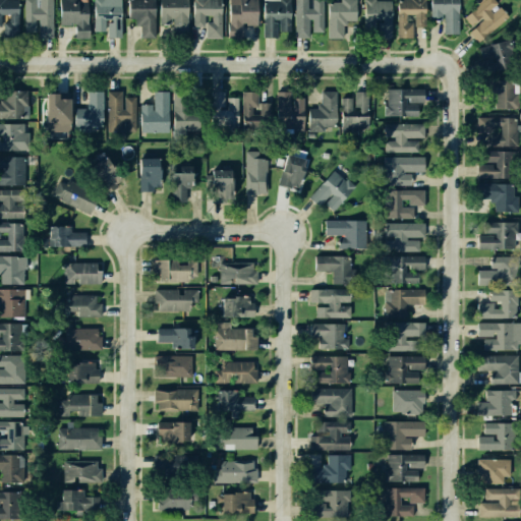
[(0,0),(0,15),(8,16),(8,36),(18,36),(18,0),(0,0)]
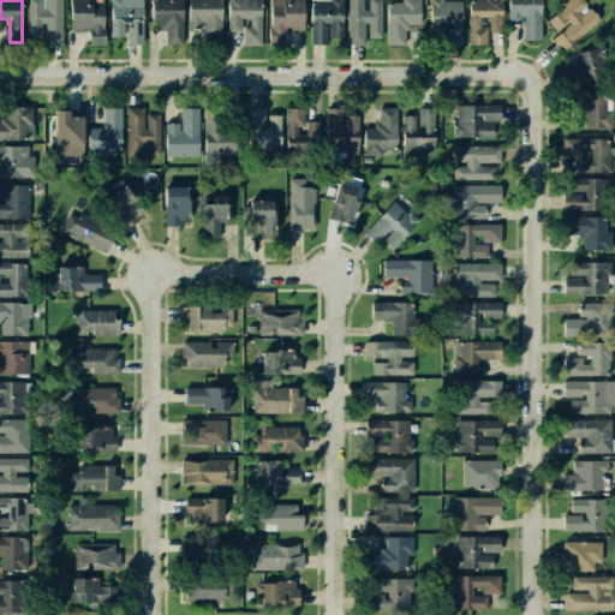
[(28,0),(28,37),(40,37),(40,25),(46,25),(46,41),(60,41),(60,0),(28,0)]
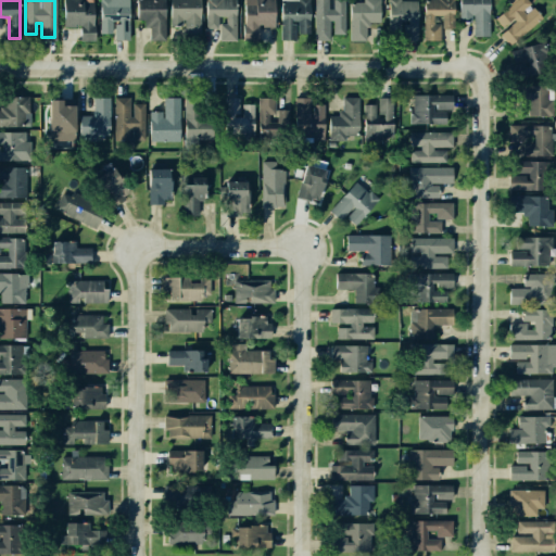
[(62,0),(62,26),(93,26),(92,2),(83,3),(83,0),(62,0)]
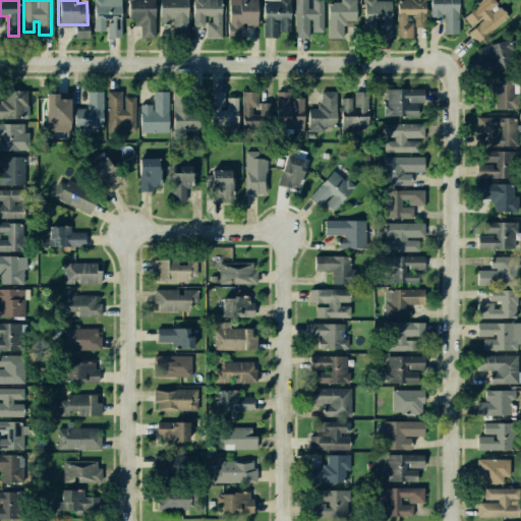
[(127,0),(147,0),(147,1),(155,1),(154,37),(139,37),(139,25),(134,25),(134,17),(125,17),(125,7),(127,7),(127,0)]
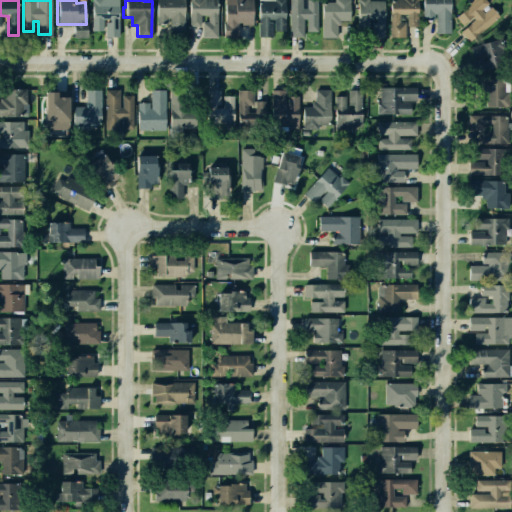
[(156,0),(156,31),(170,30),(170,37),(183,36),(183,0),(156,0)]
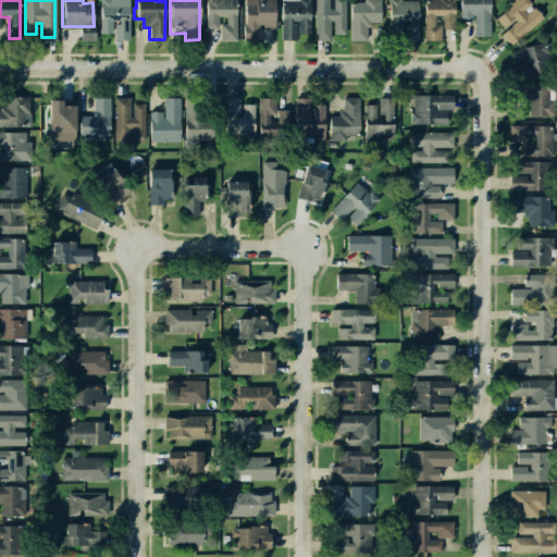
[(205,0),(205,27),(217,26),(217,17),(224,17),(224,22),(220,22),(221,39),(237,39),(237,1),(233,1),(233,0),(205,0)]
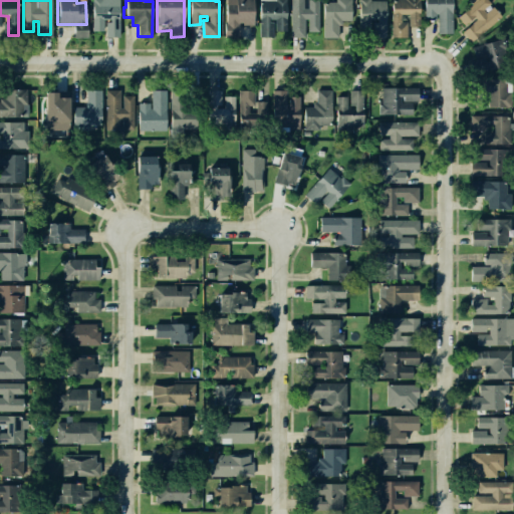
[(225,0),(225,23),(223,23),(223,35),(237,35),(237,26),(252,26),(252,0),(225,0)]
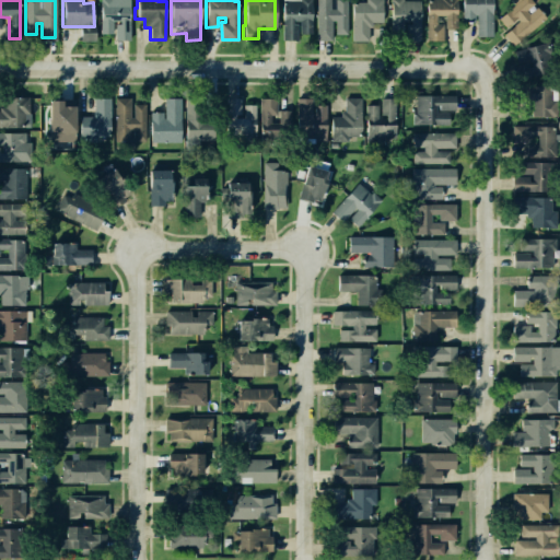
[(281,0),(282,39),(298,39),(298,33),(313,33),(312,0),(281,0)]
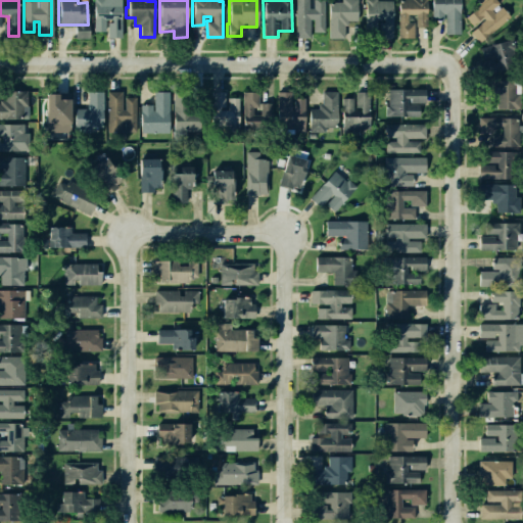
[(295,0),(296,36),(315,36),(315,32),(325,32),(324,0),(314,0),(314,9),(308,9),(308,0),(295,0)]
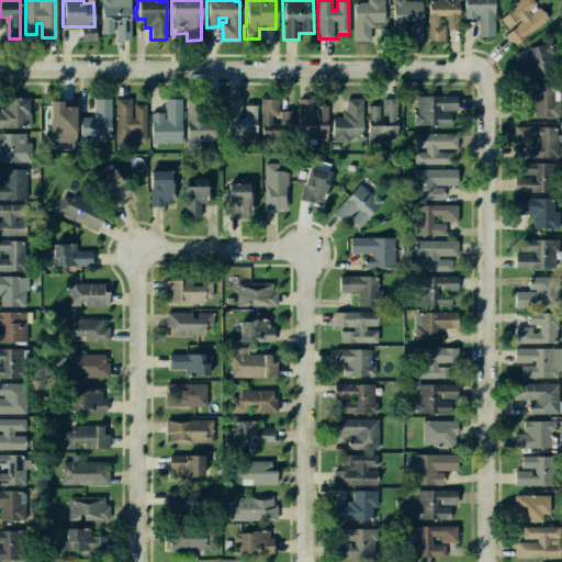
[(367,0),(383,0),(383,22),(373,22),(373,26),(368,26),(368,42),(352,42),(353,3),(367,3),(367,0)]
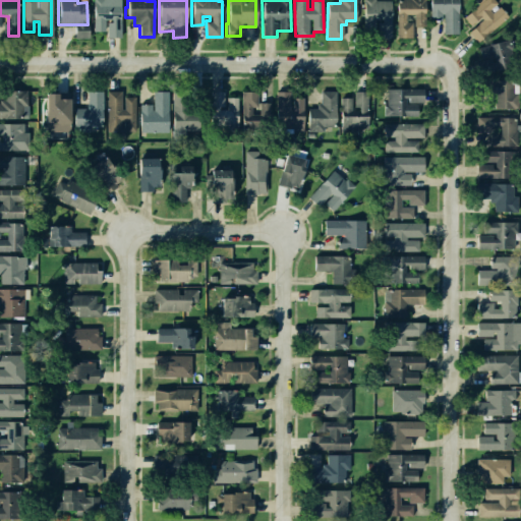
[(363,0),(363,30),(375,30),(375,37),(391,37),(391,0),(363,0)]
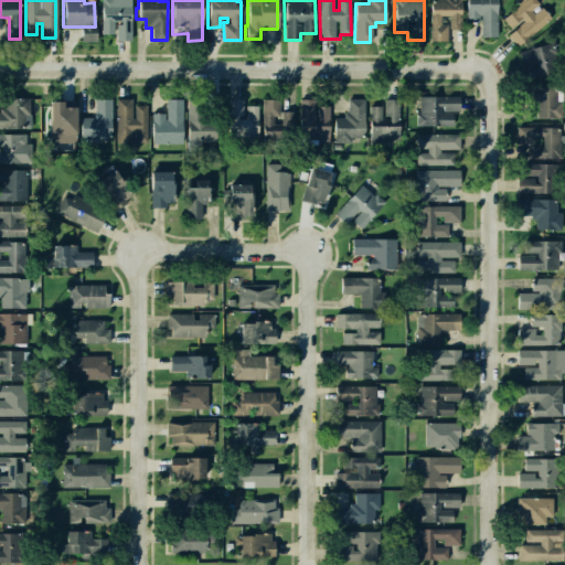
[(429,0),(429,40),(446,40),(446,29),(461,29),(461,0),(429,0)]
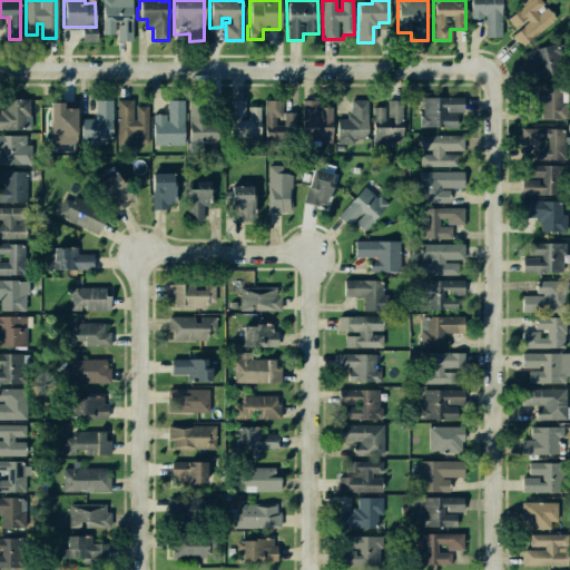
[(470,0),(471,22),(484,22),(484,37),(502,37),(501,0),(470,0)]
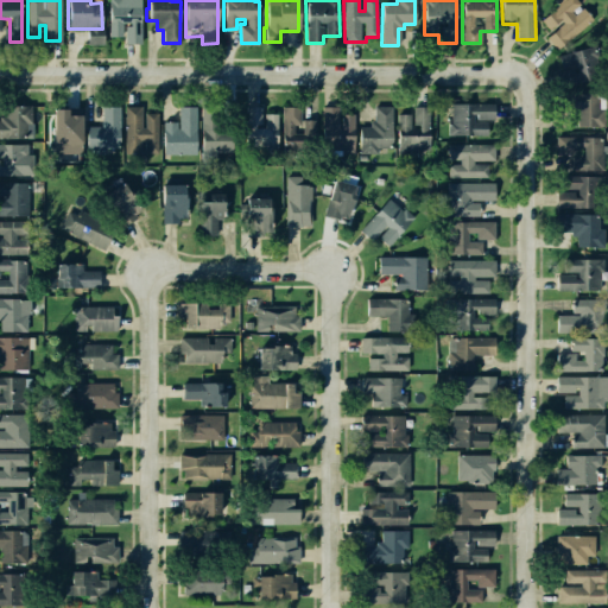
[(539,19),(561,0),(577,0),(593,18),(555,50),(545,37),(550,32),(539,19)]
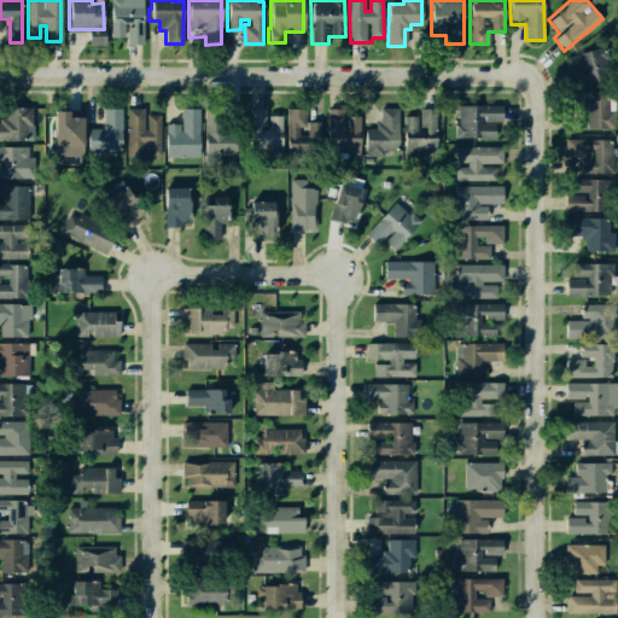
[(126,44),(143,44),(141,1),(110,1),(110,36),(126,36),(126,44)]
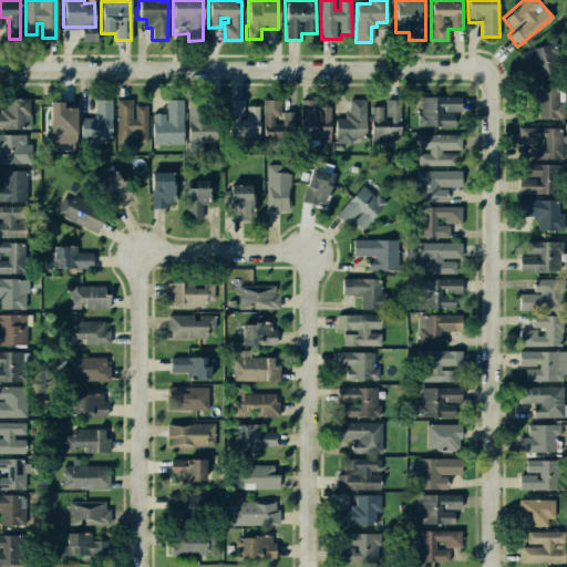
[(548,41),(557,69),(526,80),(516,51),(548,41)]
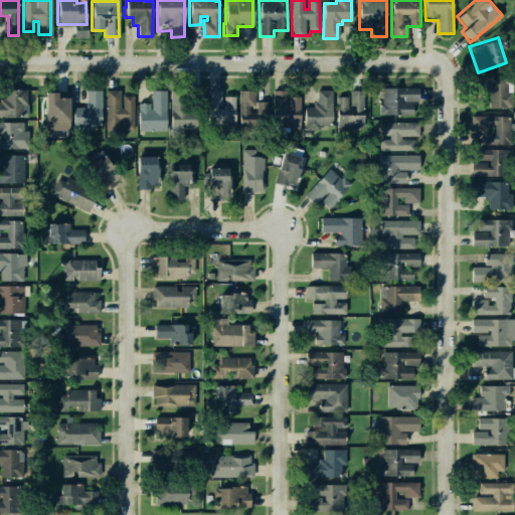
[(473,81),(506,79),(508,106),(488,107),(487,94),(474,95),(473,81)]
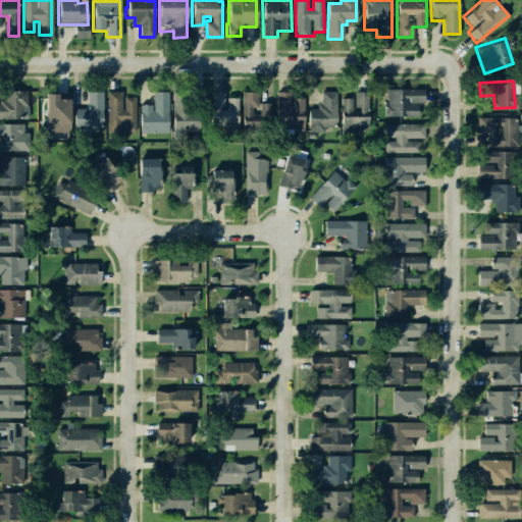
[(422,120),(423,88),(418,88),(387,87),(387,99),(381,99),(381,118),(388,119),(422,120)]
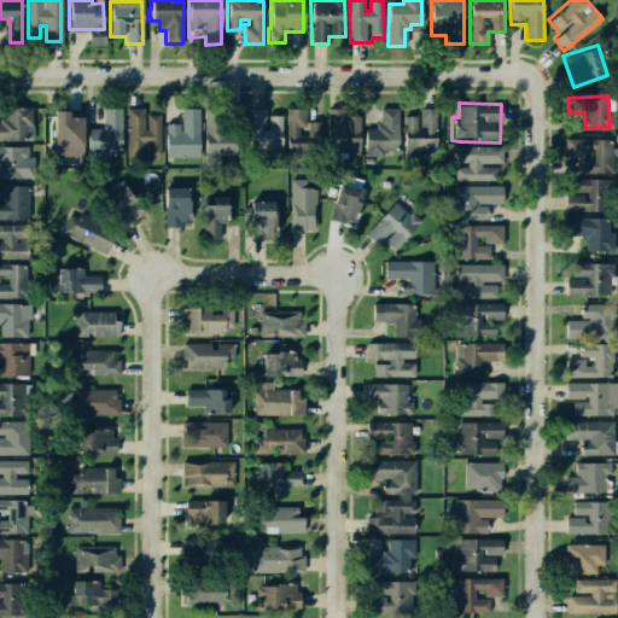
[(0,116),(3,116),(3,106),(33,106),(33,140),(0,140),(0,116)]
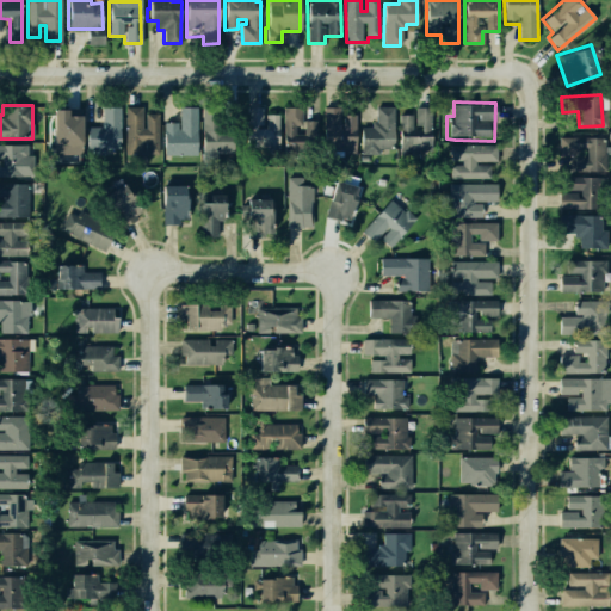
[(125,105),(125,154),(158,154),(158,113),(143,113),(143,105),(125,105)]
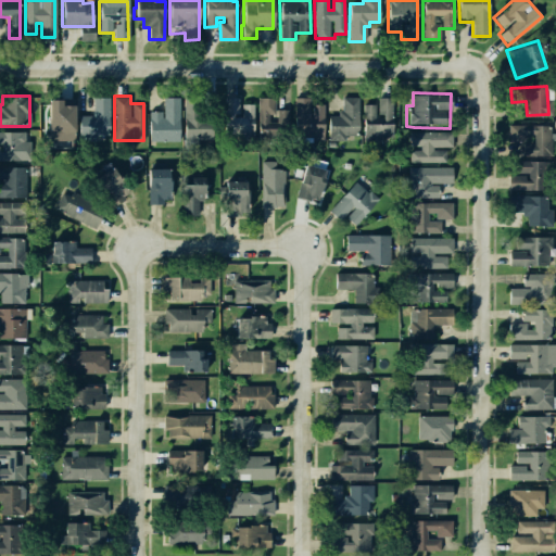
[(43,103),(43,147),(73,147),(74,97),(58,97),(58,103),(43,103)]
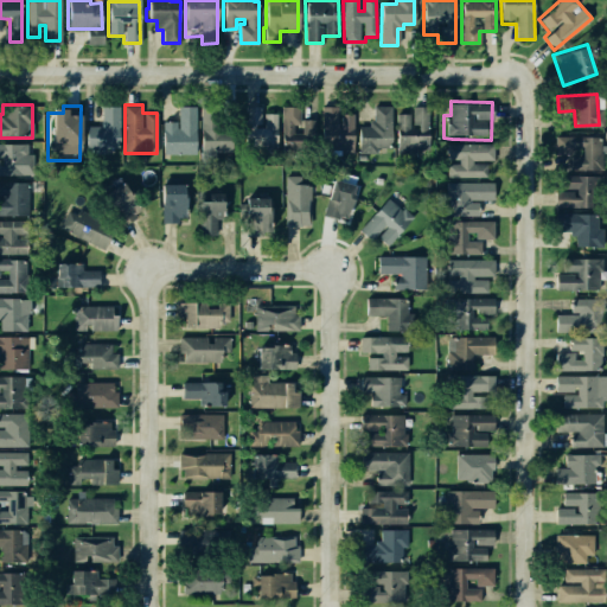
[(101,106),(100,127),(84,126),(83,146),(87,146),(85,154),(103,155),(103,152),(115,152),(119,107),(101,106)]
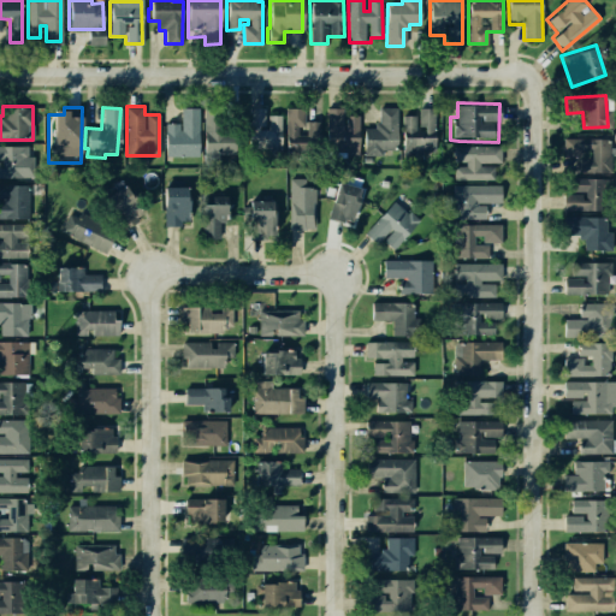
[(203,154),(231,154),(231,107),(203,107),(203,154)]
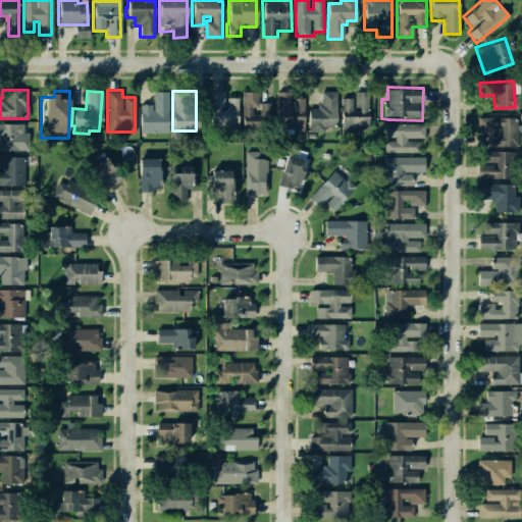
[(241,91),(241,129),(271,129),(271,103),(260,103),(260,91),(241,91)]
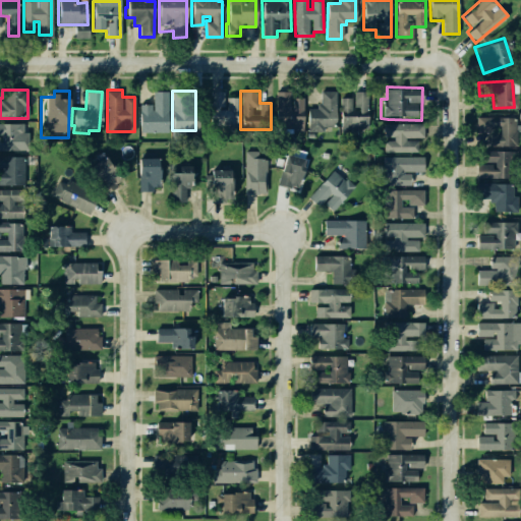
[(275,92),(277,135),(295,134),(295,131),(304,131),(303,97),(289,98),(289,91),(275,92)]
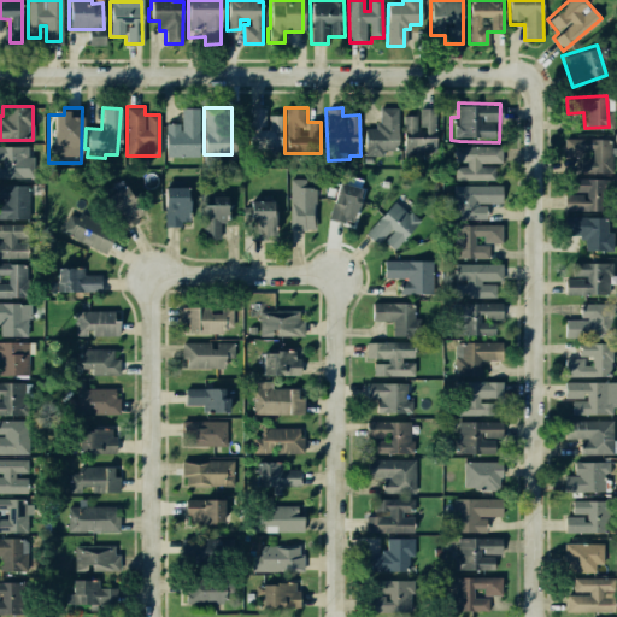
[(164,124),(180,124),(180,109),(199,109),(199,157),(174,157),(174,162),(164,162),(164,124)]
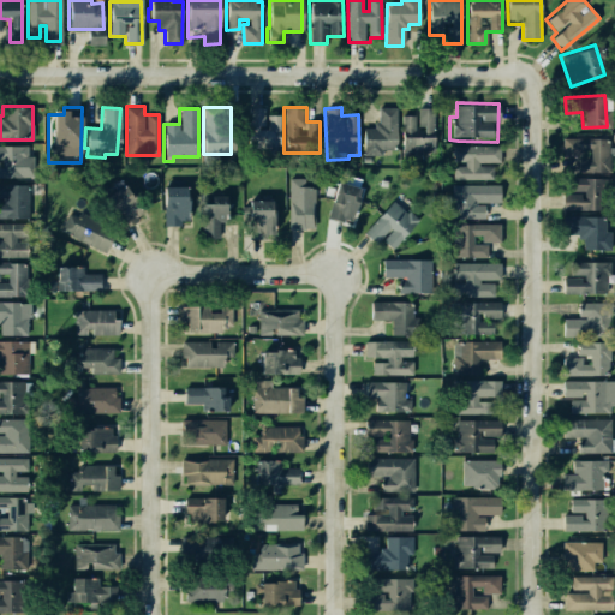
[(378,108),(398,108),(398,151),(364,151),(365,126),(374,126),(374,120),(378,120),(378,108)]
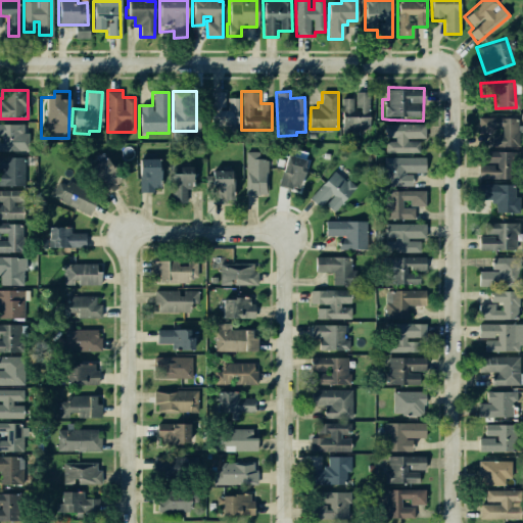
[(211,132),(239,132),(239,97),(219,97),(219,114),(211,114),(211,132)]
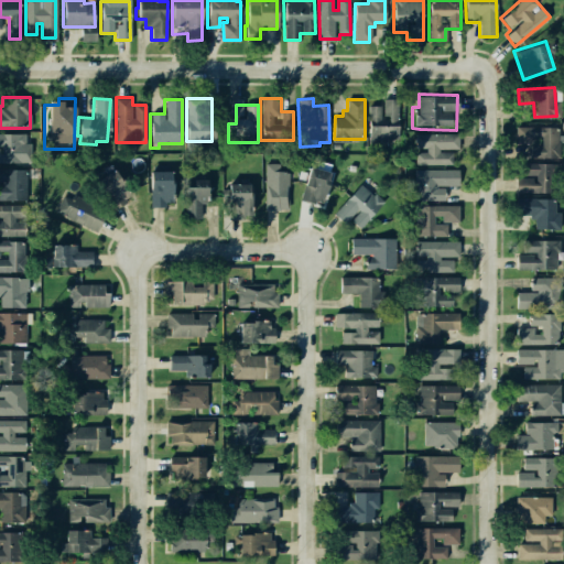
[(368,106),(367,142),(399,143),(399,107),(368,106)]
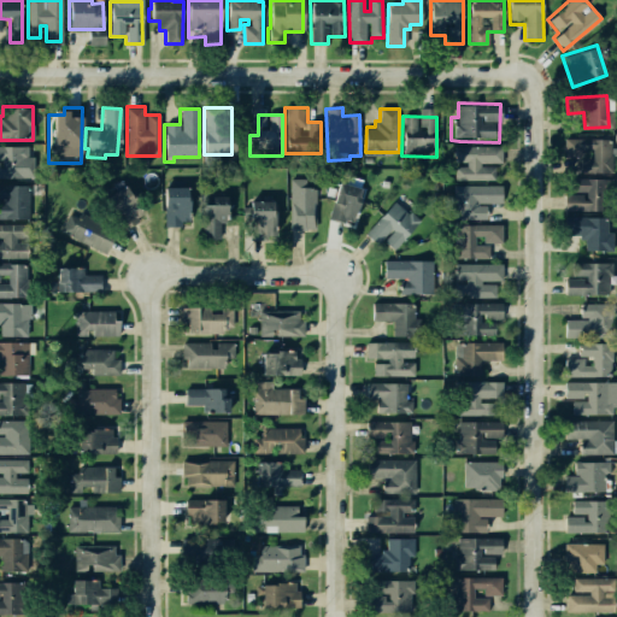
[(564,140),(610,136),(611,170),(576,172),(576,165),(565,165),(564,140)]
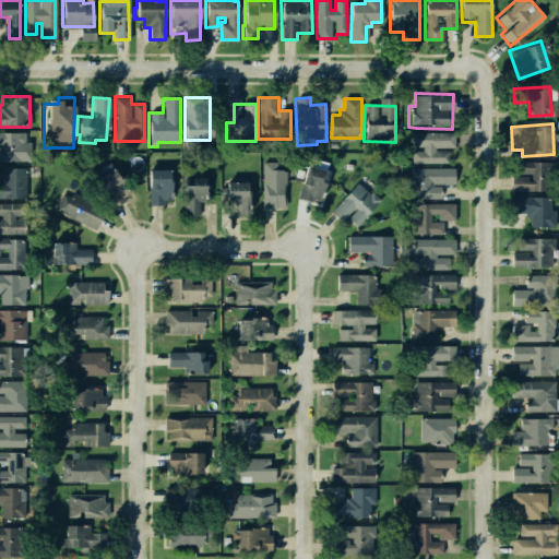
[(0,130),(32,130),(32,161),(0,161),(0,130)]
